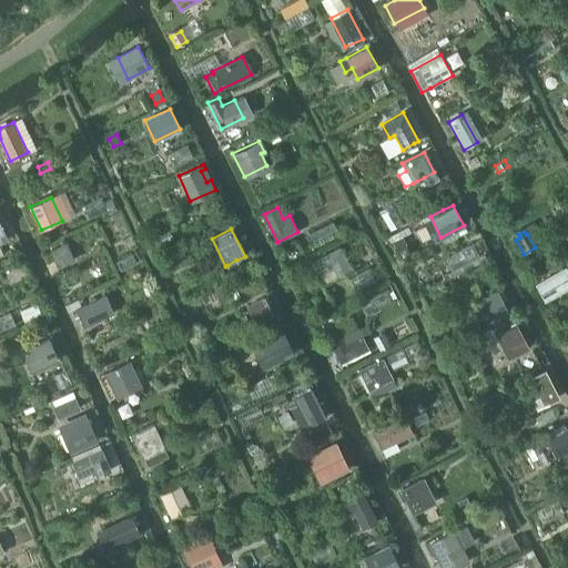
[(63,243),(50,250),(58,267),(71,261),(63,243)]
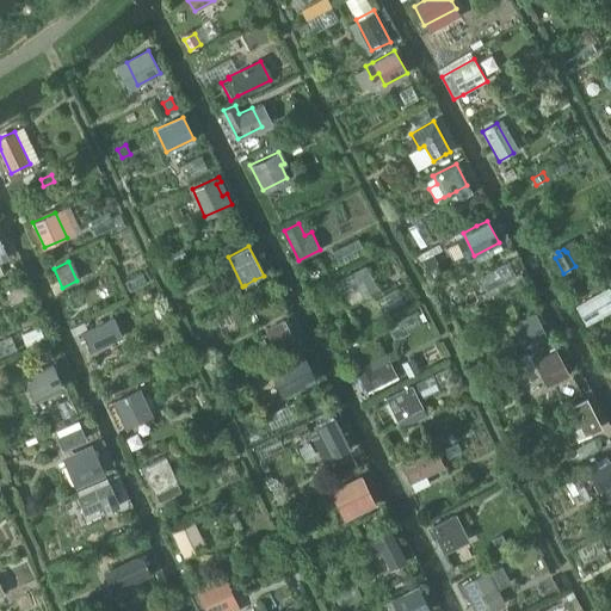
[(362,265),(333,281),(340,296),(356,287),(362,296),(375,289),(362,265)]
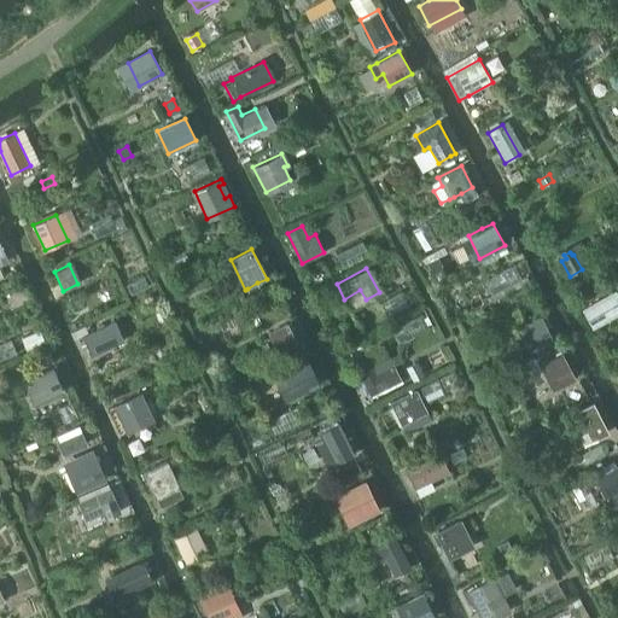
[(617,292),(616,289),(583,308),(594,326),(617,312),(617,292)]
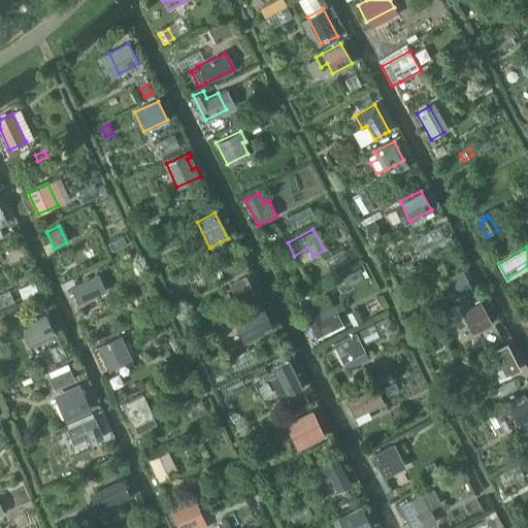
[(462,269),(441,281),(452,301),(473,291),(462,269)]
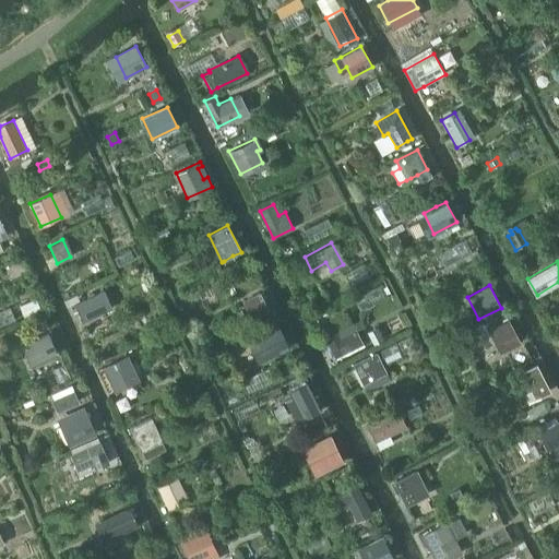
[(104,292),(74,305),(79,314),(82,321),(111,308),(104,292)]
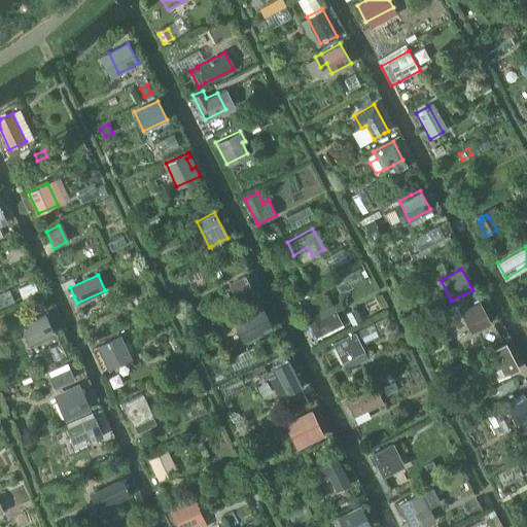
[(246,276),(229,284),(237,300),(239,303),(252,296),(250,293),(253,291),(249,282),(246,277),(246,276)]
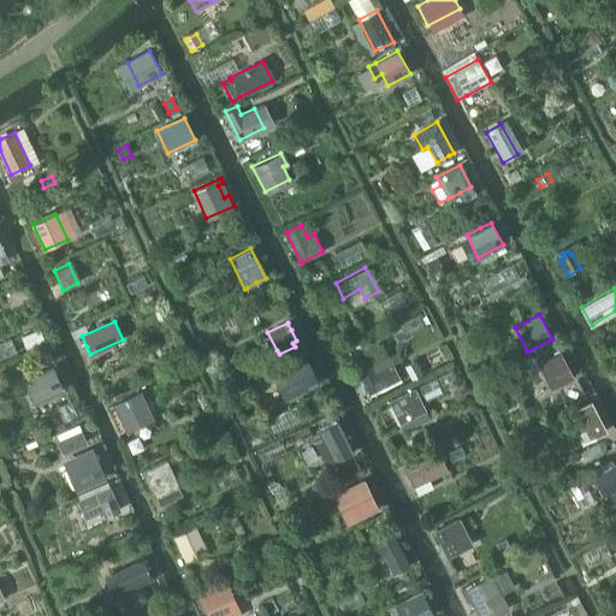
[(37,330),(21,337),(25,349),(42,342),(37,330)]
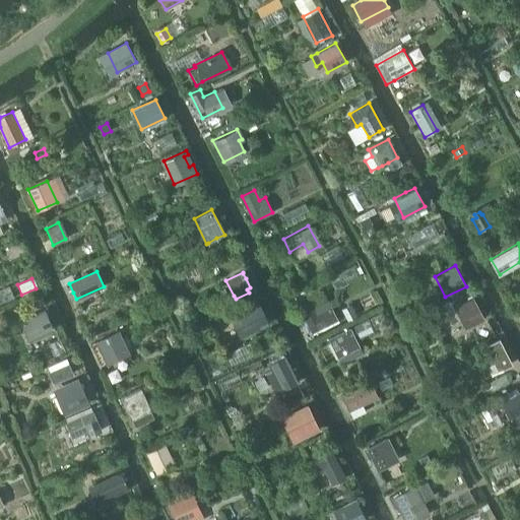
[(69,283),(65,285),(69,295),(73,293),(69,283)]
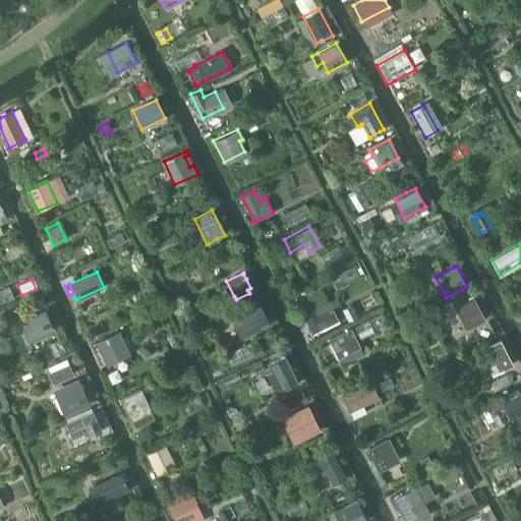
[(474,299),(459,306),(461,311),(469,327),(484,320),(474,299)]
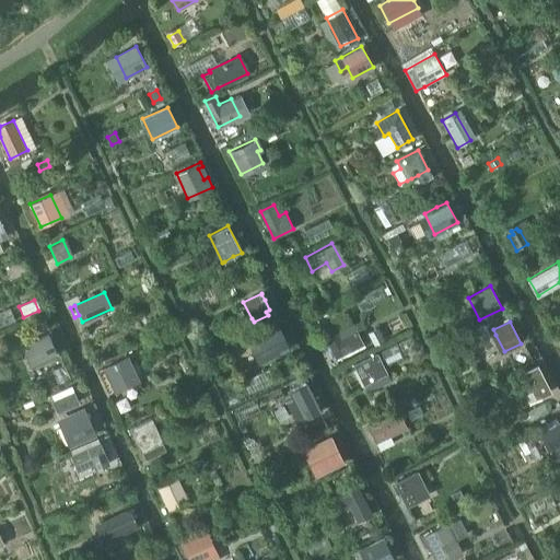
[(353,324),(325,338),(336,358),(345,353),(346,357),(365,347),(353,324)]
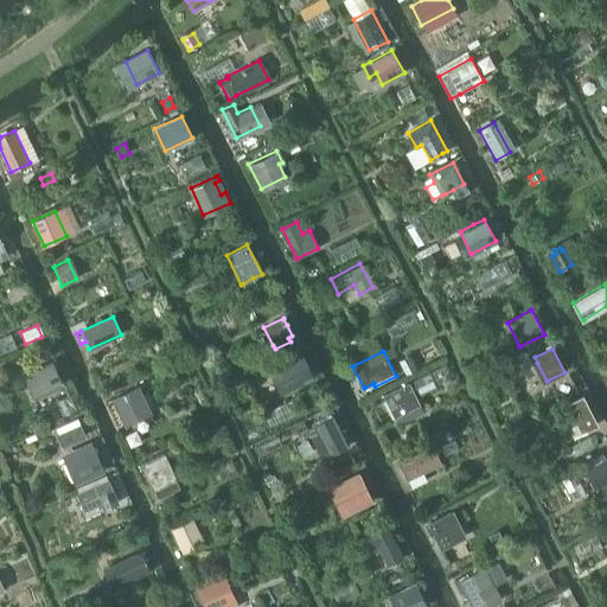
[(302,355),(274,368),(286,391),(313,377),(302,355)]
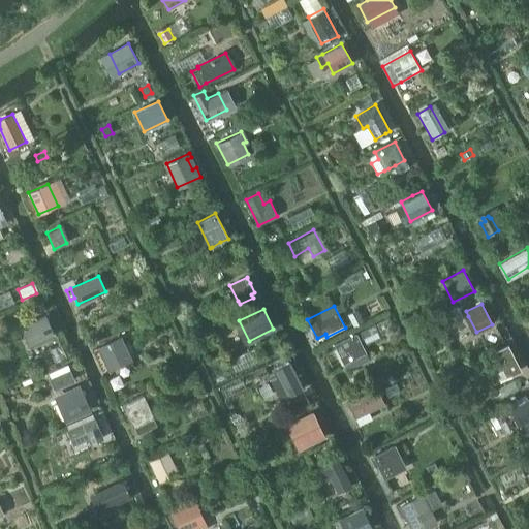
[(364,321),(359,312),(350,316),(354,325),(364,321)]
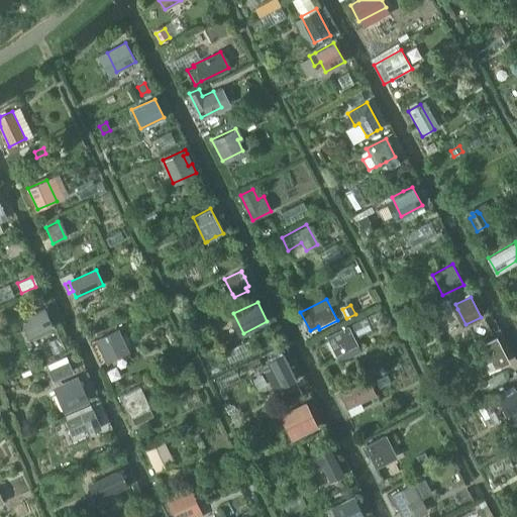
[(41,308),(18,319),(27,338),(50,327),(41,308)]
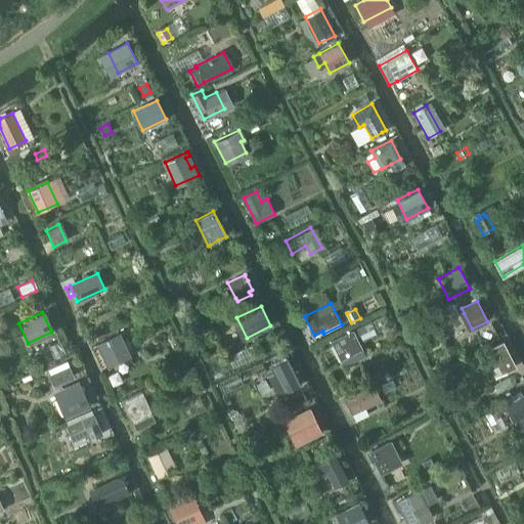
[(353,331),(332,341),(334,345),(341,359),(362,349),(355,335),(353,331)]
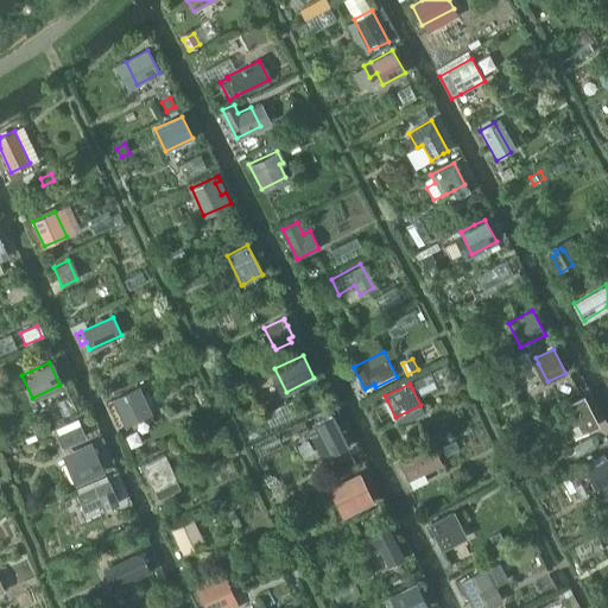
[(139,386),(113,398),(113,400),(114,403),(122,420),(150,407),(139,386)]
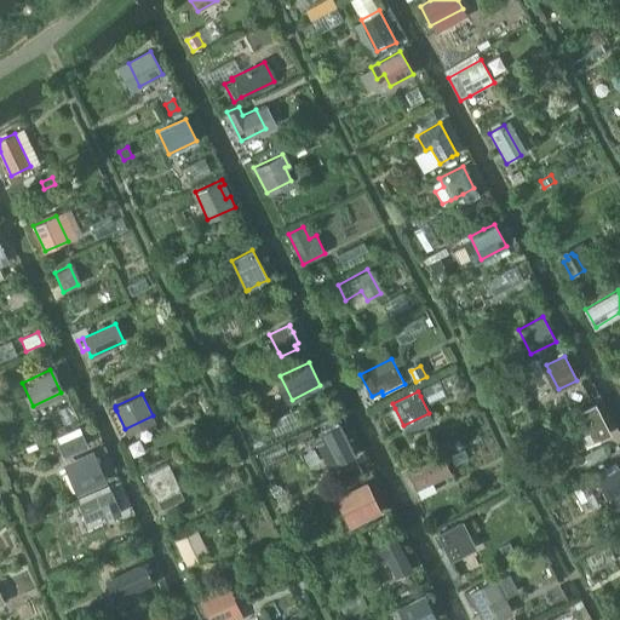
[(580,422),(574,425),(585,446),(610,434),(595,402),(575,412),(580,422)]
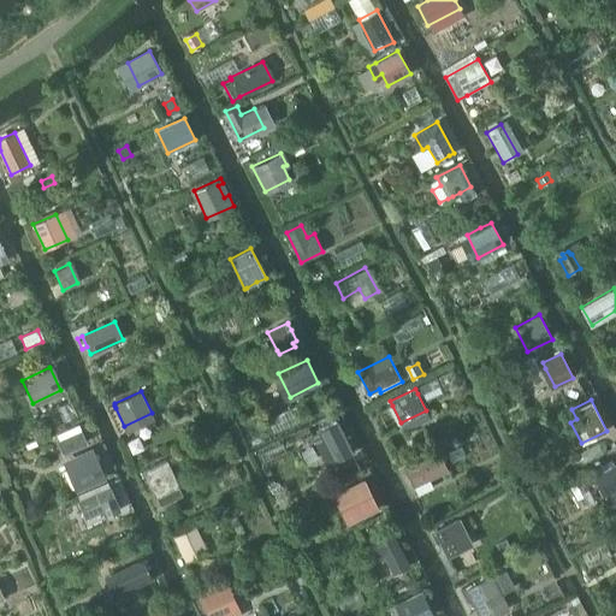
[(337,420),(320,430),(336,461),(354,452),(337,420)]
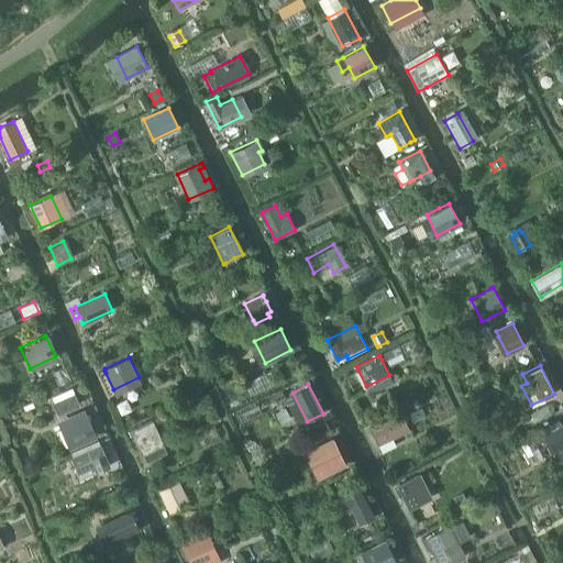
[(75,393),(67,396),(70,404),(78,400),(75,393)]
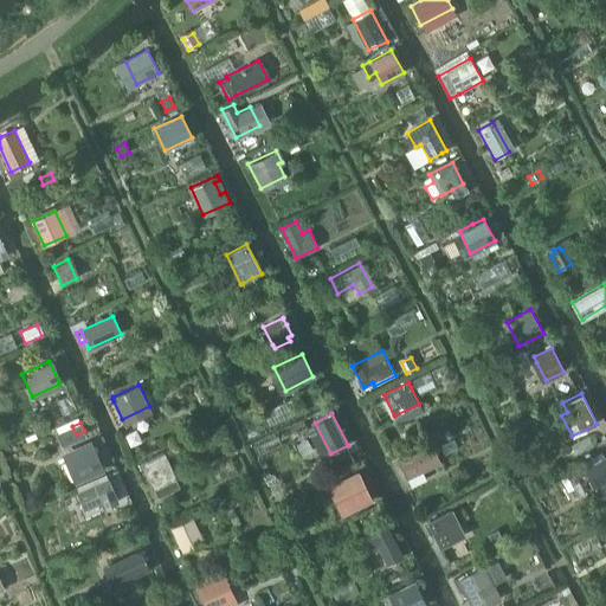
[(431,445),(398,461),(406,478),(421,471),(439,463),(431,445)]
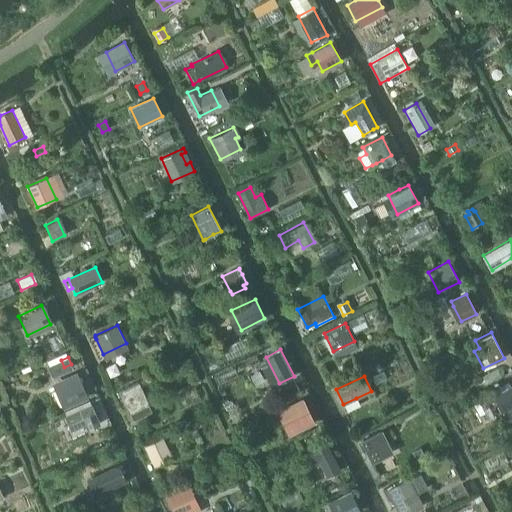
[(79,378),(55,389),(64,408),(88,397),(79,378)]
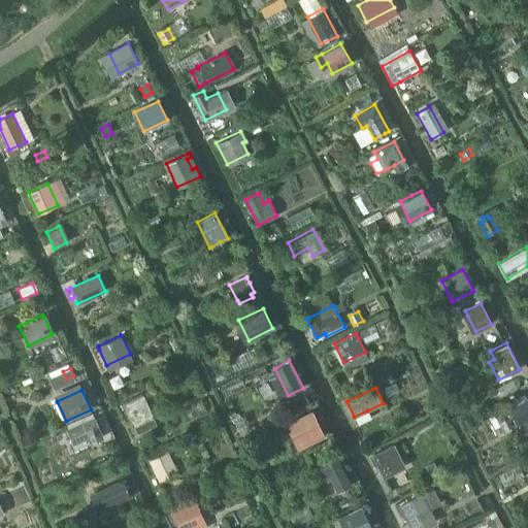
[(143,394),(124,403),(133,423),(134,426),(154,417),(143,394)]
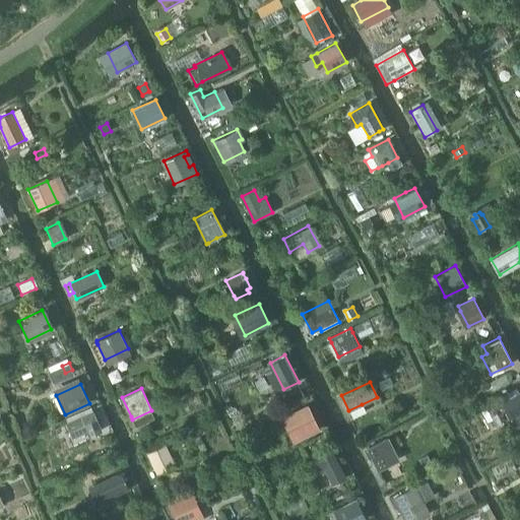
[(519,390),(500,401),(510,420),(519,414),(519,390)]
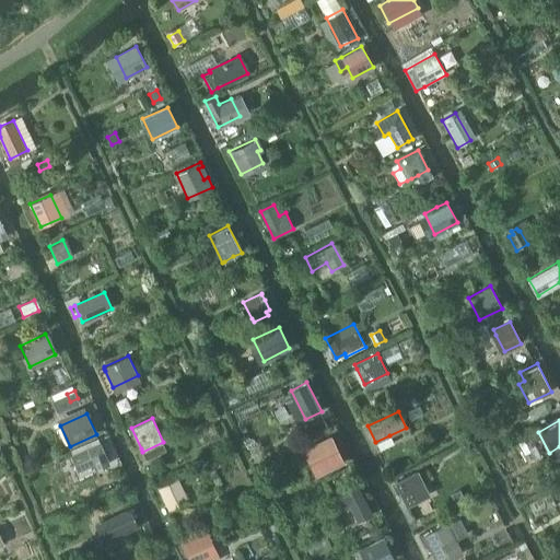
[(331,436),(310,446),(323,474),(345,463),(331,436)]
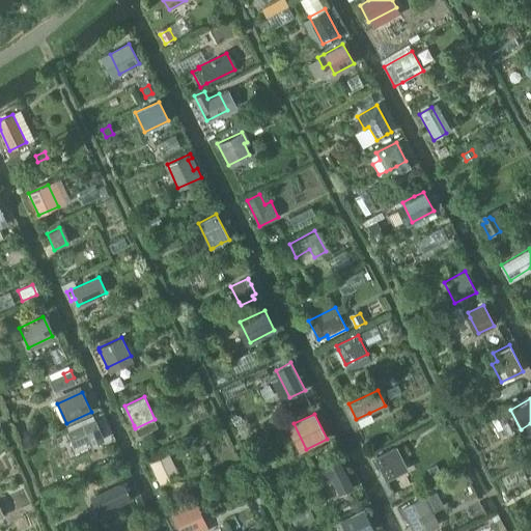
[(70,430),(67,430),(74,446),(88,440),(91,445),(104,440),(93,416),(67,427),(70,430)]
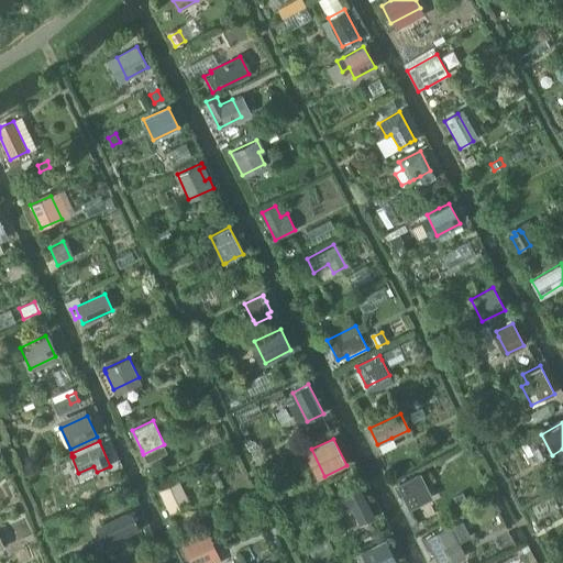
[(418,475),(396,485),(408,509),(429,498),(418,475)]
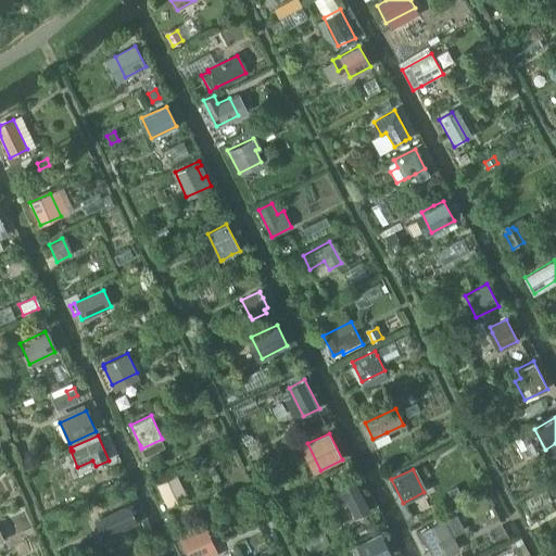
[(176,474),(156,483),(166,506),(187,496),(176,474)]
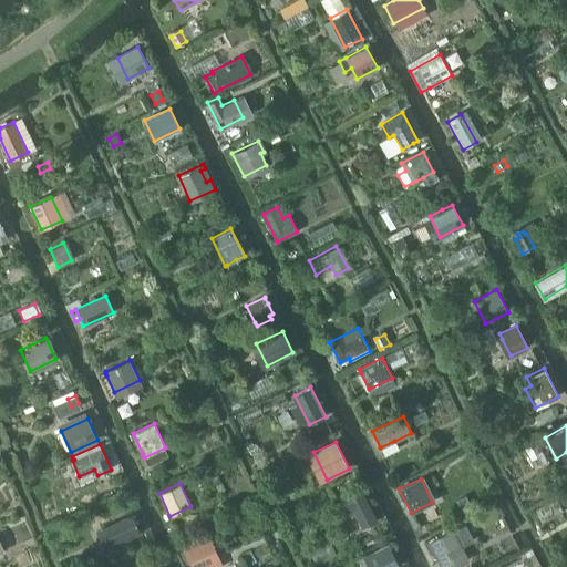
[(362,491),(340,502),(347,515),(353,512),(362,529),(378,522),(362,491)]
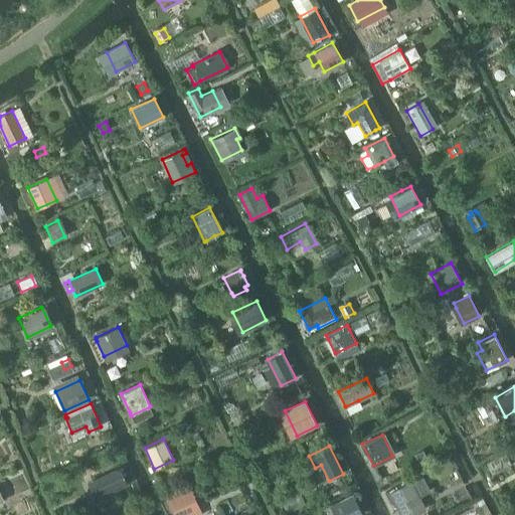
[(421,452),(414,455),(418,462),(425,459),(421,452)]
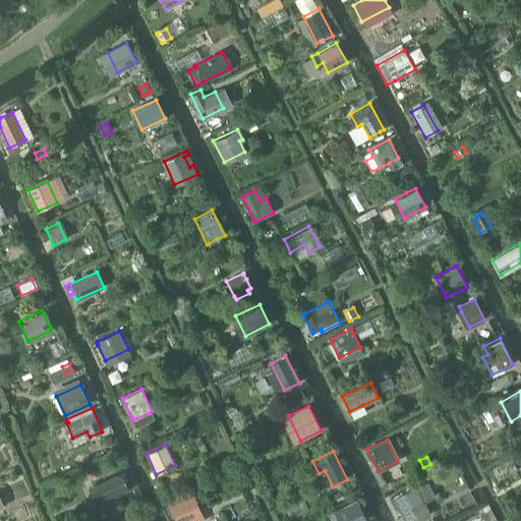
[(461,464),(456,467),(460,474),(465,471),(461,464)]
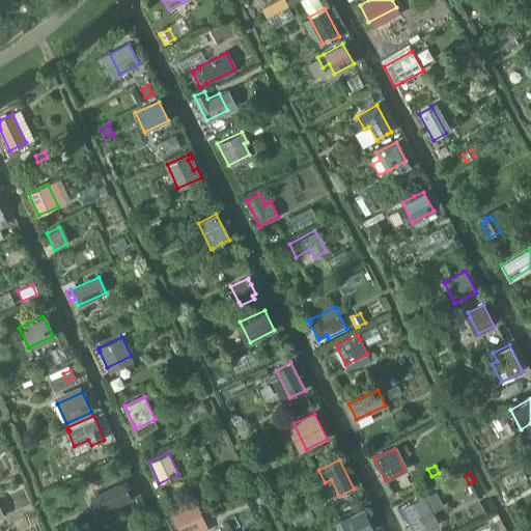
[(122,483),(95,496),(103,511),(130,499),(122,483)]
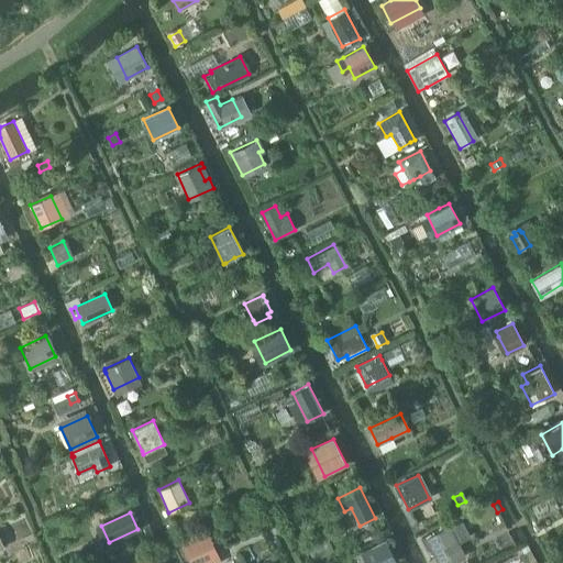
[(433,534),(424,539),(429,549),(435,562),(452,562),(464,556),(457,544),(450,528),(449,527),(433,534)]
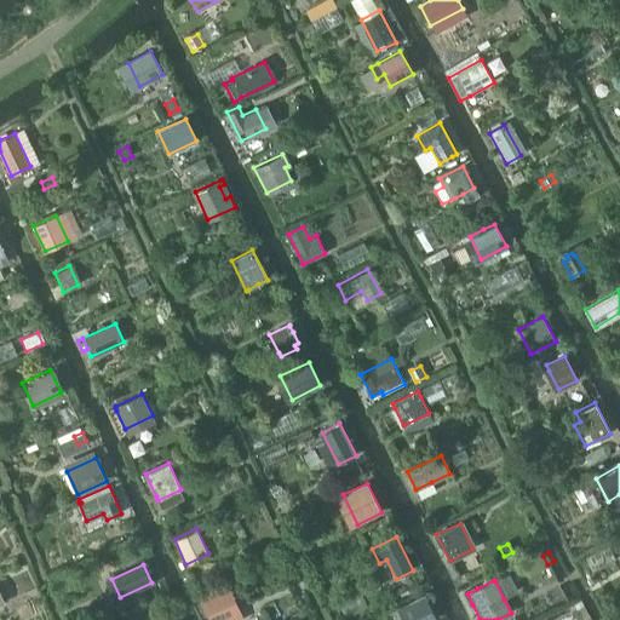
[(229,589),(201,601),(210,619),(242,619),(244,619),(229,589)]
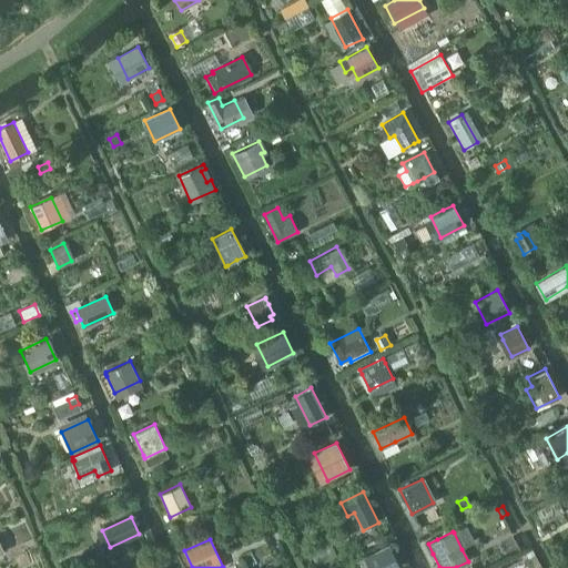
[(389,545),(365,556),(369,567),(397,567),(399,567),(389,545)]
